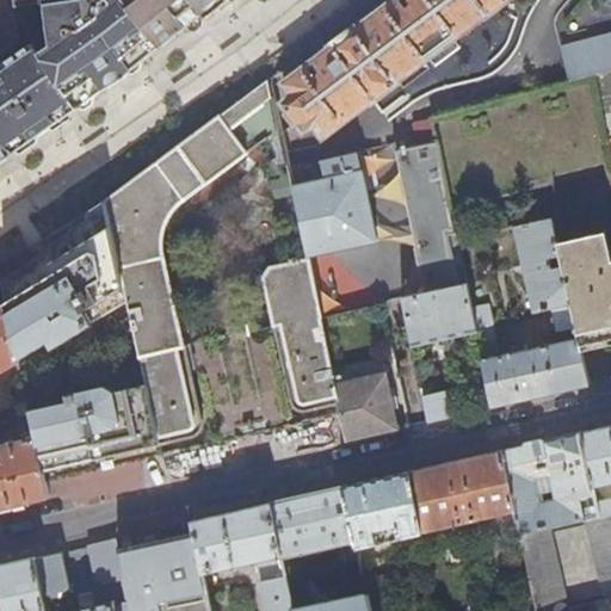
[(0,62),(0,162),(14,153),(37,137),(34,130),(53,117),(57,123),(85,104),(110,86),(105,78),(123,66),(129,73),(161,47),(203,13),(207,17),(217,8),(227,0),(54,0),(45,1),(50,29),(0,62)]
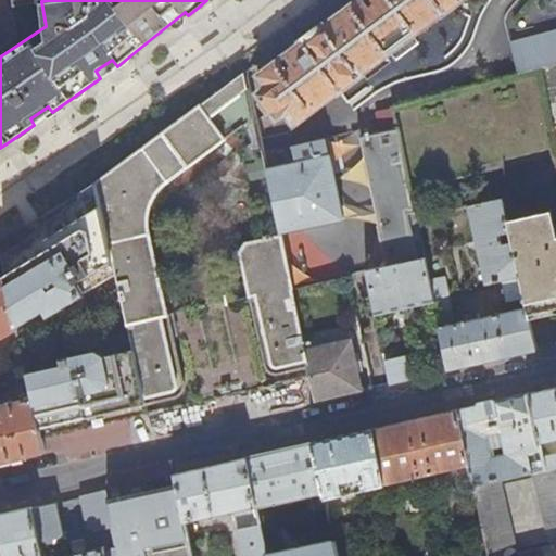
[(287,112),(295,122),(338,90),(339,91),(362,74),(361,73),(442,11),(443,13),(459,0),(357,0),(325,25),(324,23),(301,40),(302,41),(258,74),(267,85),(258,91),(264,100),(261,103),(267,113),(272,110),(278,118),(287,112)]
